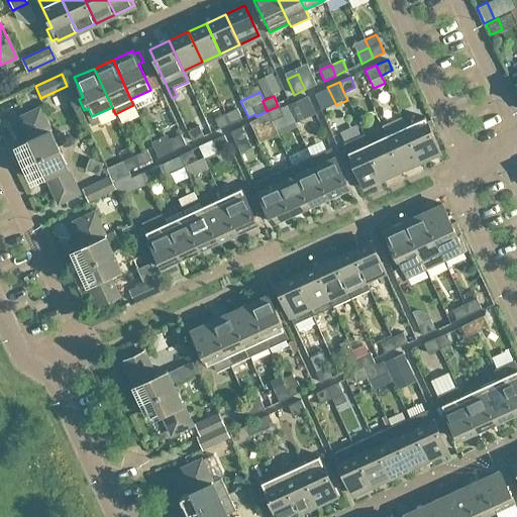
[(315,113),(307,97),(287,106),(295,122),(315,113)]
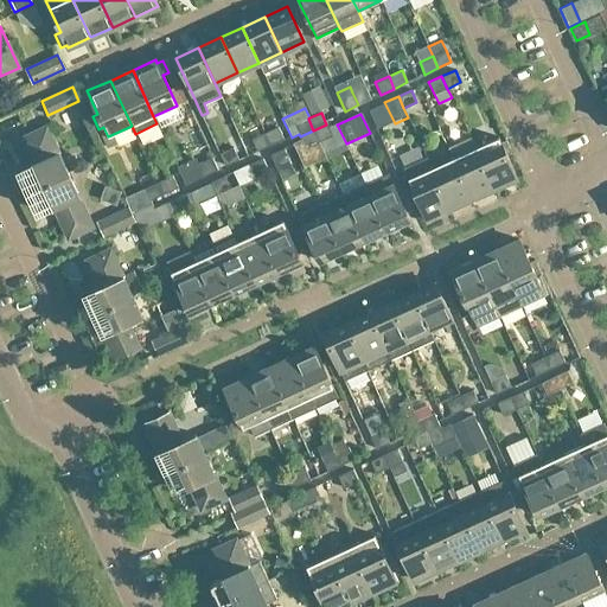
[(332,136),(326,125),(313,131),(319,142),(332,136)]
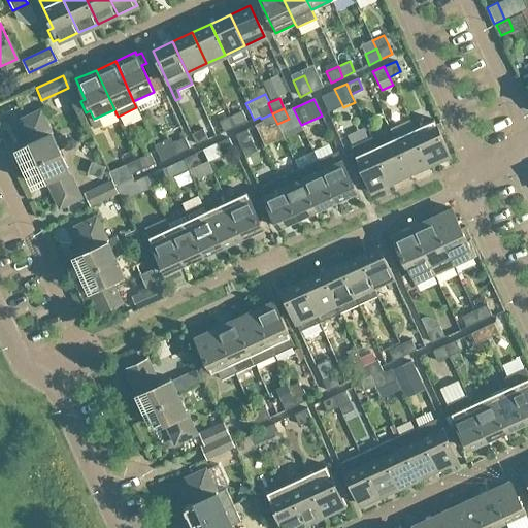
[(58,150),(40,110),(19,120),(29,143),(18,149),(25,165),(58,150)]
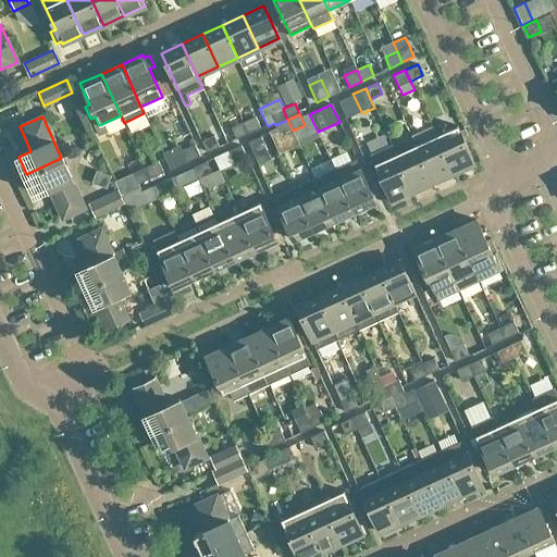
[(260,127),(255,116),(243,122),(248,134),(260,127)]
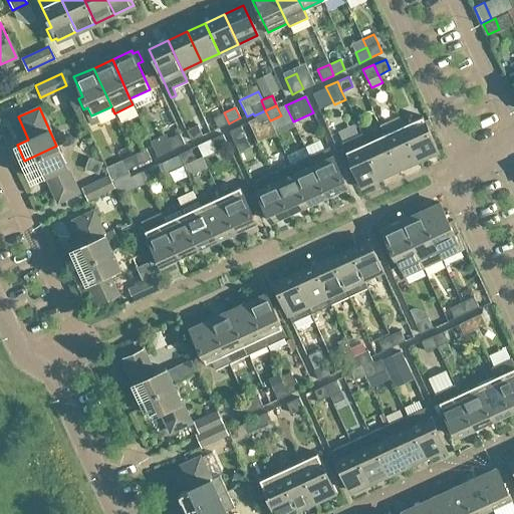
[(270,120),(265,110),(254,115),(259,125),(270,120)]
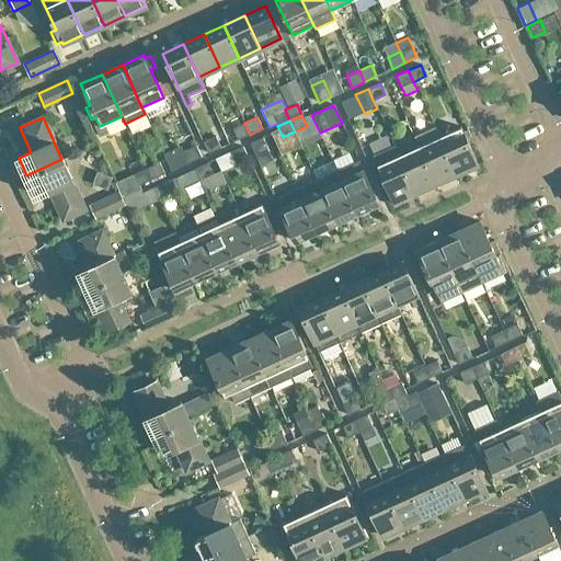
[(250,135),(244,123),(232,129),(238,140),(250,135)]
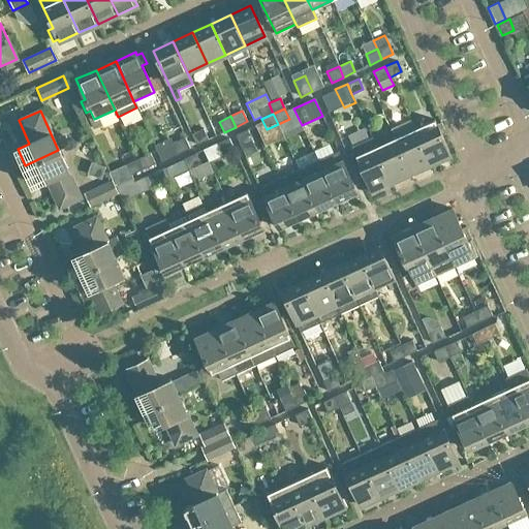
[(430,164),(413,128),(409,120),(391,128),(395,137),(411,173),(430,164)]
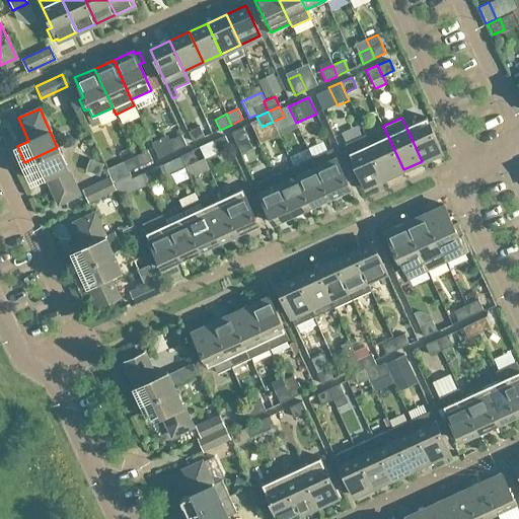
[(442,152),(433,133),(437,131),(432,120),(428,122),(426,118),(405,126),(422,161),(442,152)]
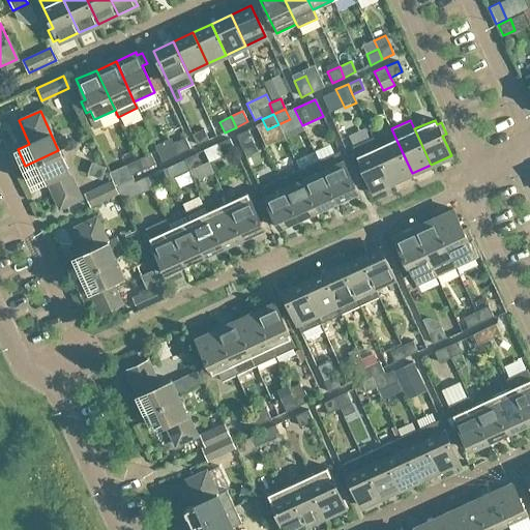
[(208,140),(203,129),(192,135),(197,145),(208,140)]
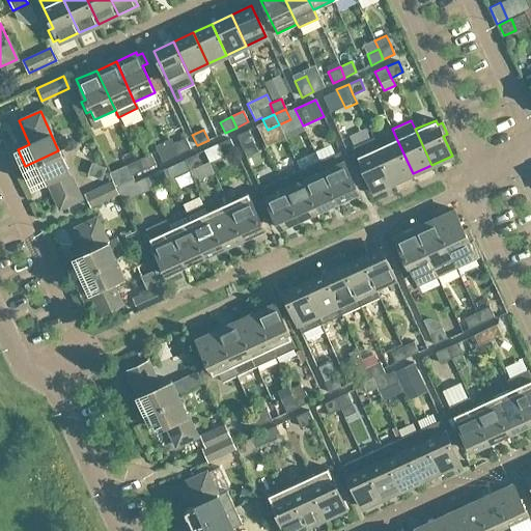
[(256,147),(248,130),(236,136),(244,152),(256,147)]
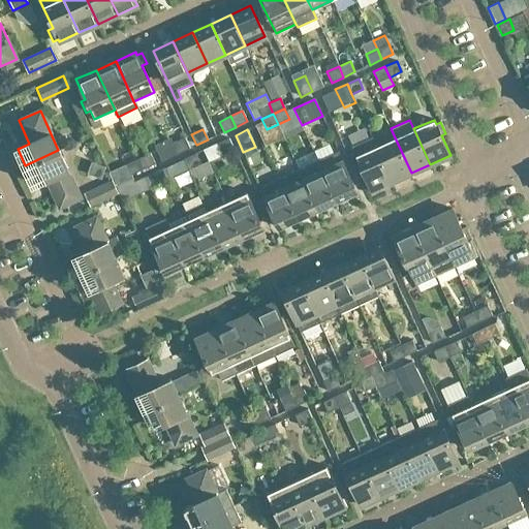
[(189,148),(184,137),(173,143),(170,137),(154,145),(161,161),(189,148)]
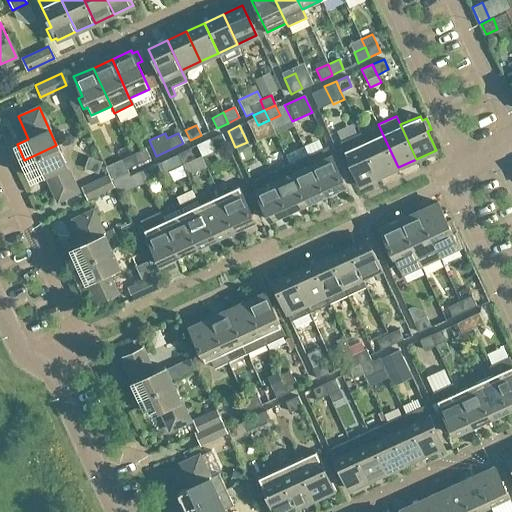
[(379,176),(363,142),(359,133),(340,142),(359,185),(379,176)]
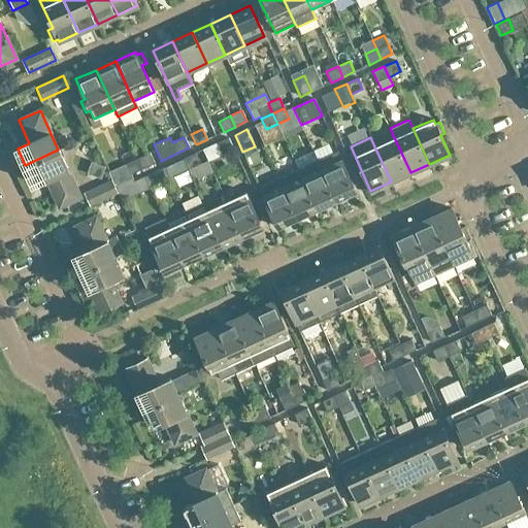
[(410,172),(394,137),(374,146),(391,182),(410,172)]
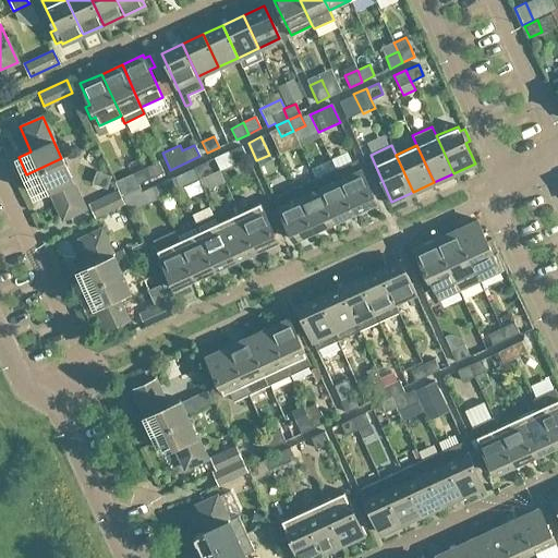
[(246,157),(241,146),(229,152),(234,162),(246,157)]
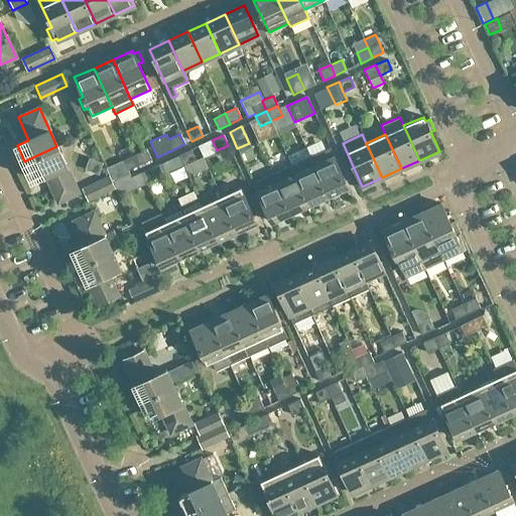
[(79,194),(56,146),(24,161),(32,177),(43,172),(57,203),(79,194)]
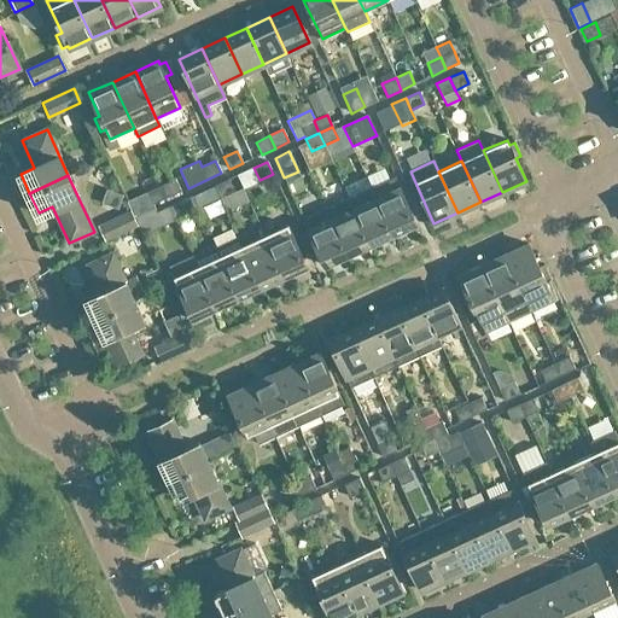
[(417,223),(400,187),(395,176),(372,187),(392,234),(417,223)]
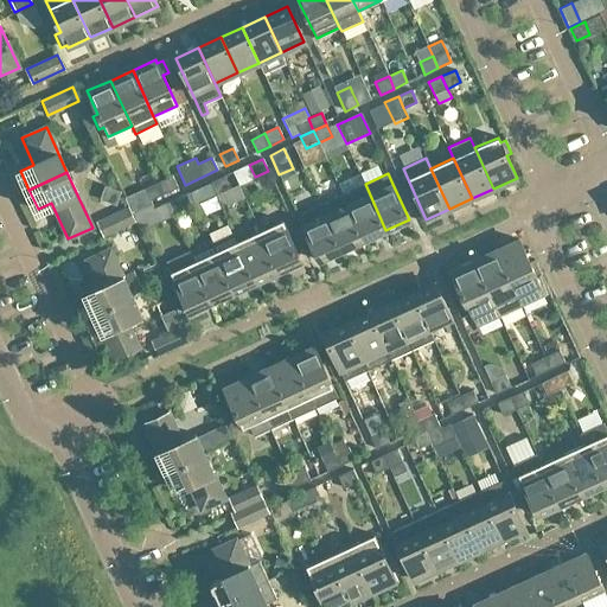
[(178,189),(172,176),(158,183),(163,195),(178,189)]
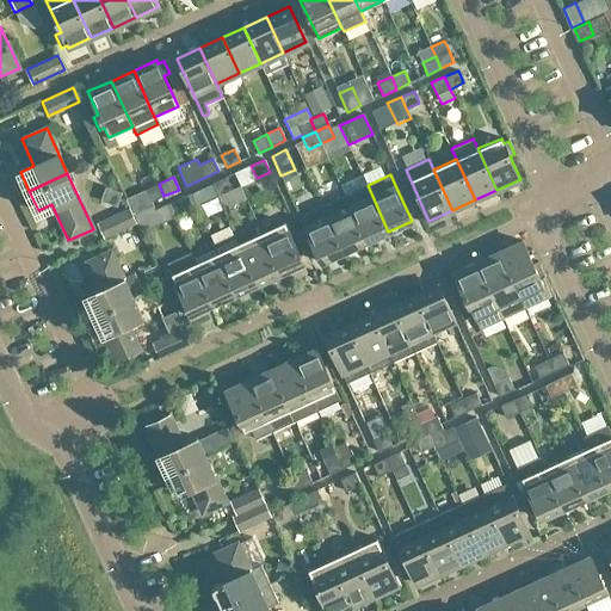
[(230,190),(226,178),(213,184),(217,196),(230,190)]
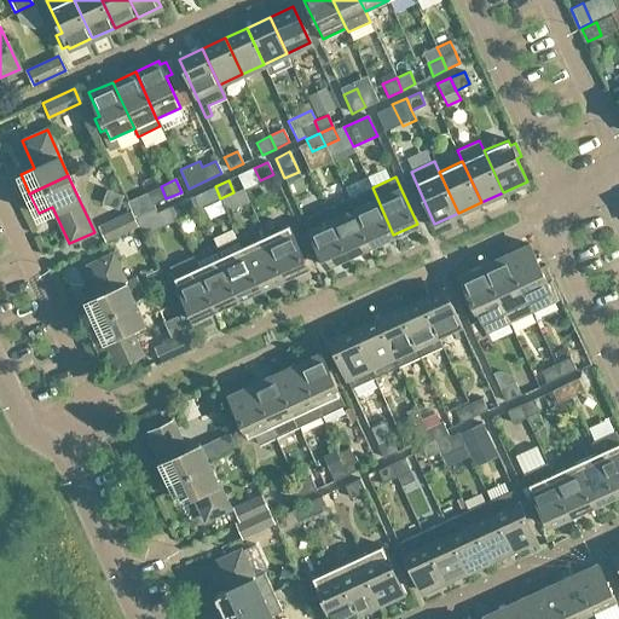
[(166,198),(161,186),(146,194),(151,206),(166,198)]
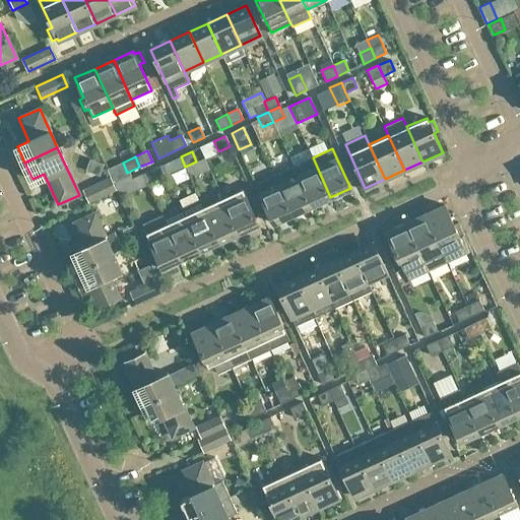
[(185,167),(181,156),(169,161),(174,172),(185,167)]
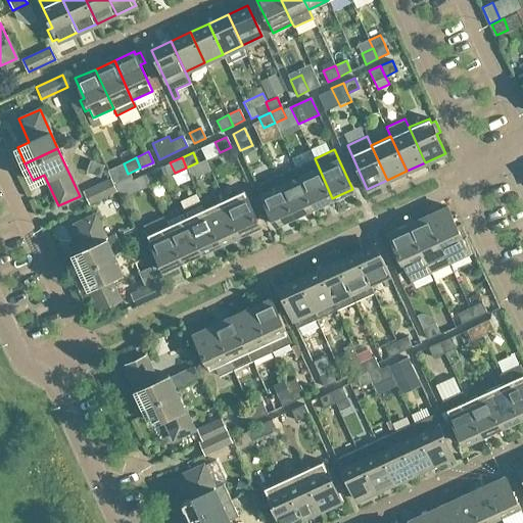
[(332,198),(315,158),(295,168),(314,207),(332,198)]
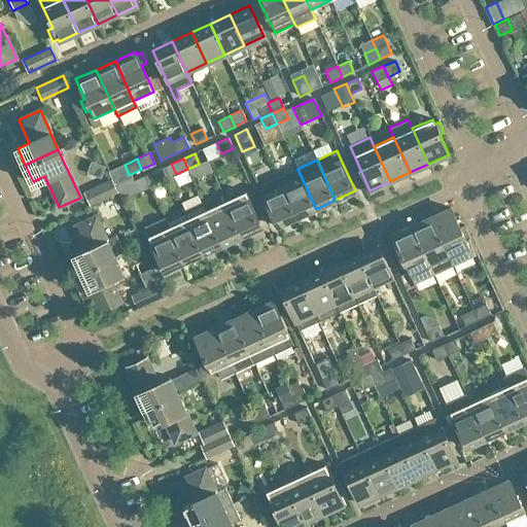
[(316,209),(297,169),(278,177),(296,217),(316,209)]
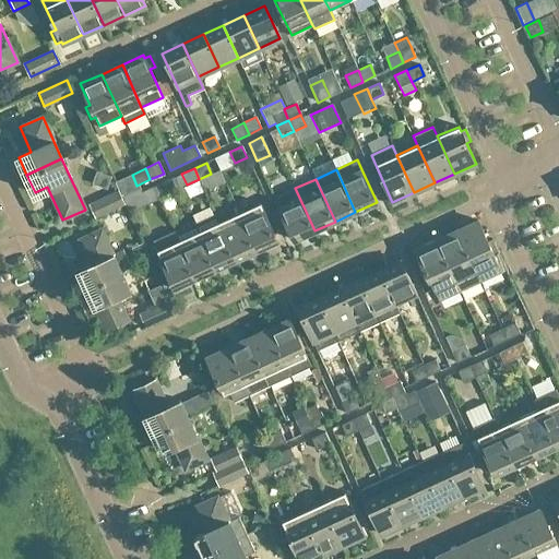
[(170,192),(166,181),(153,187),(158,198),(170,192)]
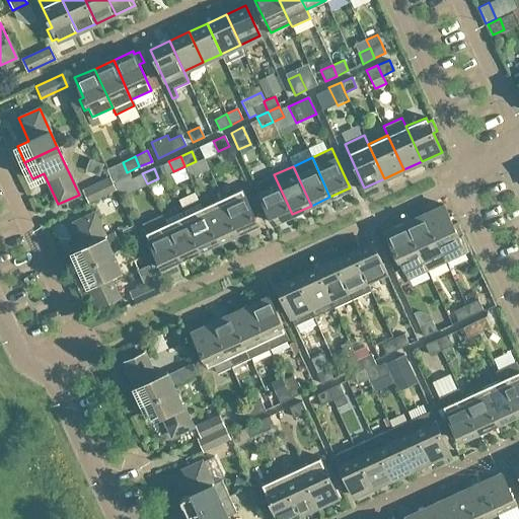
[(147,183),(142,173),(131,178),(136,189),(147,183)]
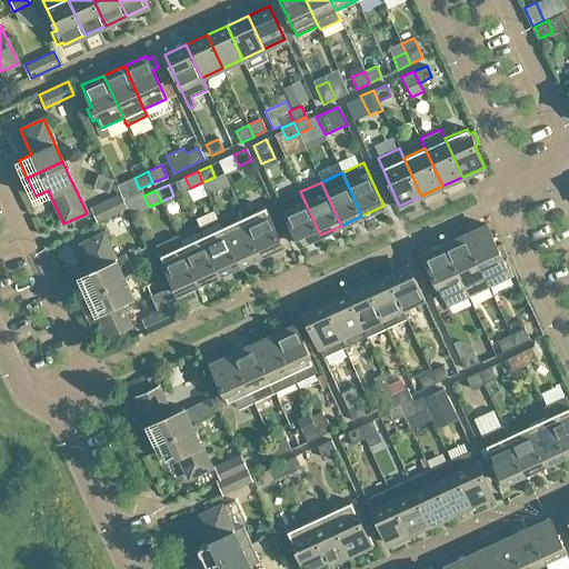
[(320,235),(300,191),(279,201),(299,245),(320,235)]
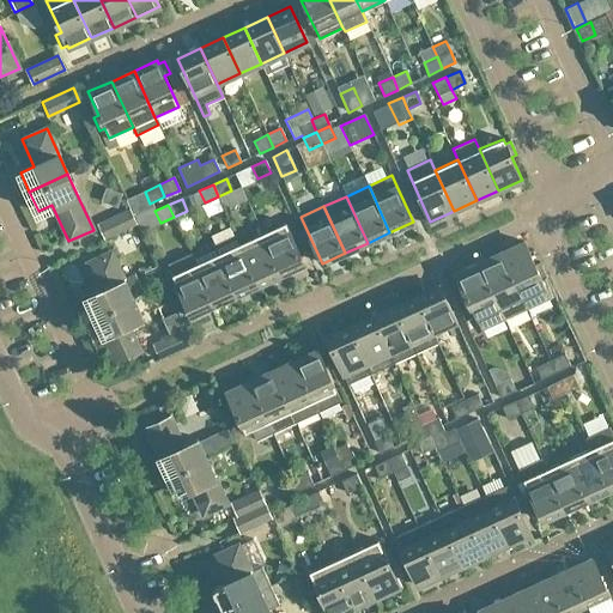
[(128,208),(96,223),(104,240),(137,224),(128,208)]
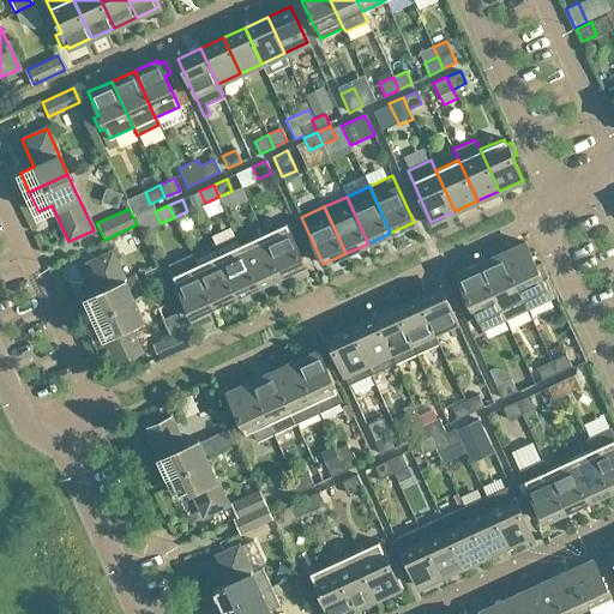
[(305,264),(286,223),(263,234),(282,275),(305,264)]
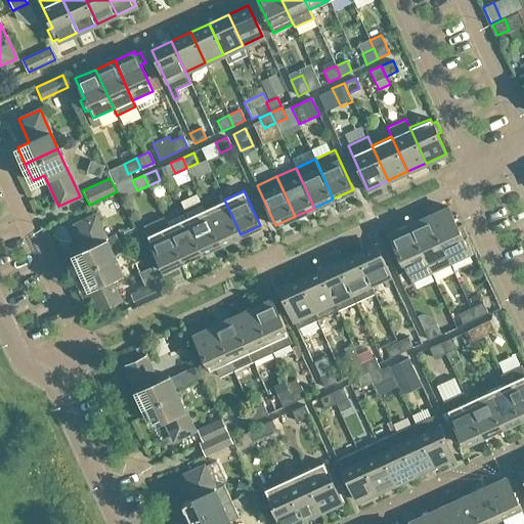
[(241,234),(224,200),(205,208),(221,244),(241,234)]
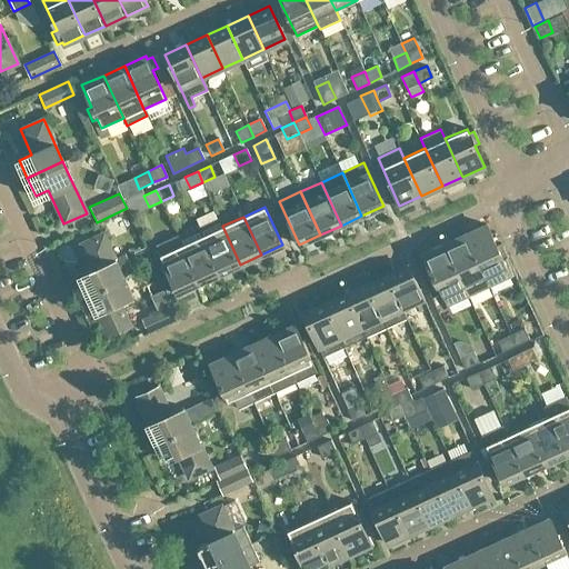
[(240,265),(222,226),(219,219),(198,228),(219,273),(240,265)]
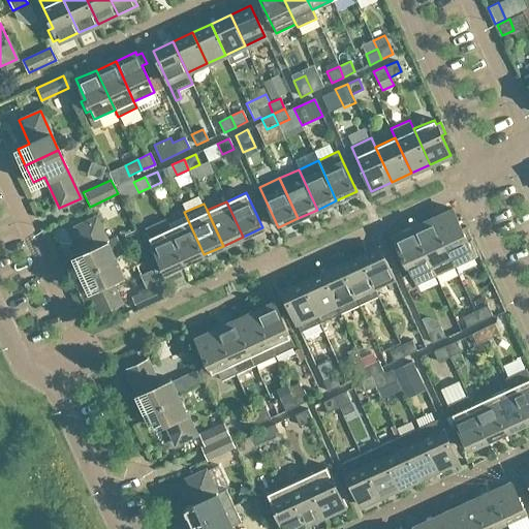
[(471,238),(465,226),(461,228),(452,209),(432,218),(455,268),(474,258),(466,240),(471,238)]
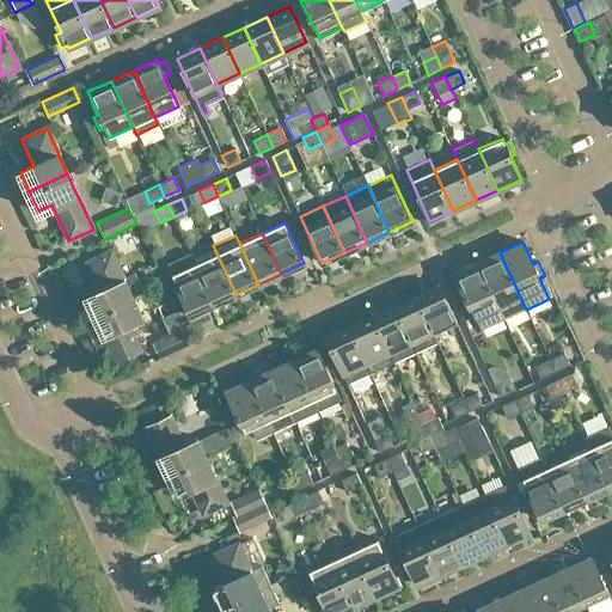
[(236,294),(213,245),(191,255),(190,256),(213,305),(236,294)]
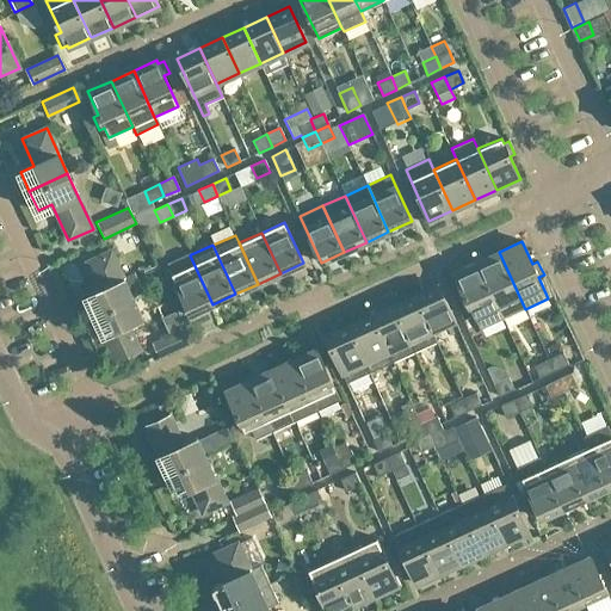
[(142,292),(134,273),(123,278),(111,251),(86,261),(98,289),(85,295),(93,315),(133,297),(142,292)]
